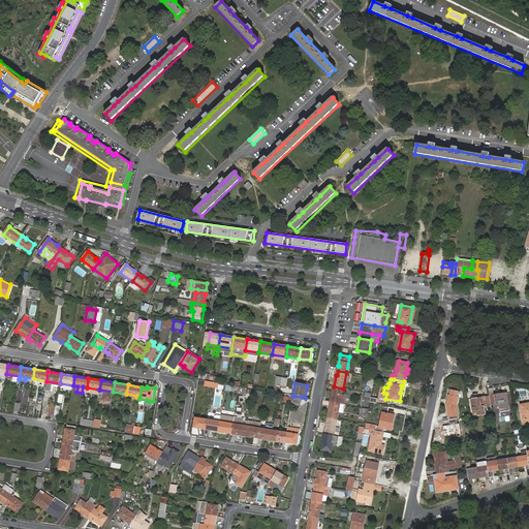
[(341,404),(343,389),(334,386),(332,398),(333,399),(333,403),(341,404)]
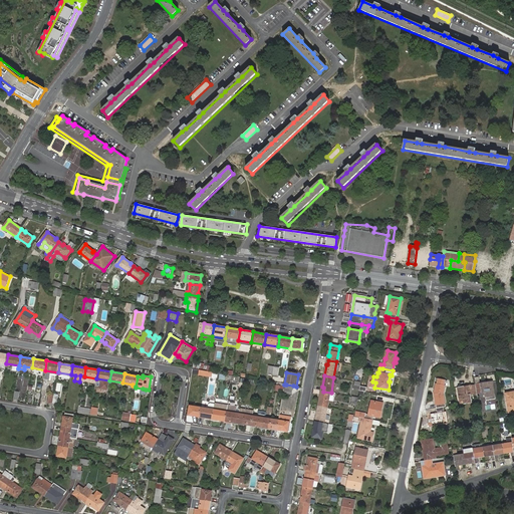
[(434,393),(437,408),(444,407),(446,407),(444,394),(444,390),(443,390),(444,386),(445,379),(438,378),(437,383),(436,383),(435,389),(436,389),(436,393),(434,393)]
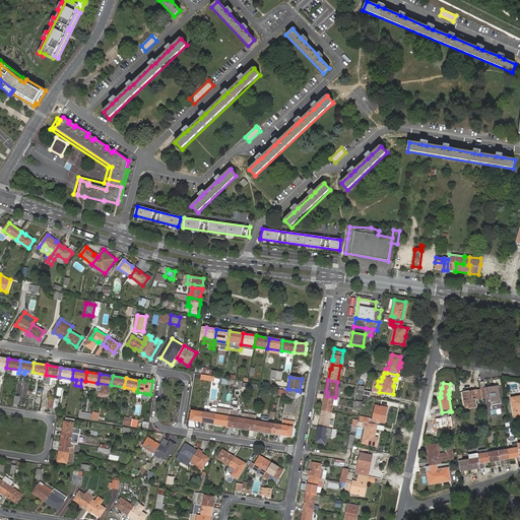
[(499,386),(480,389),(481,390),(482,398),(491,396),(492,405),(502,403),(499,386)]
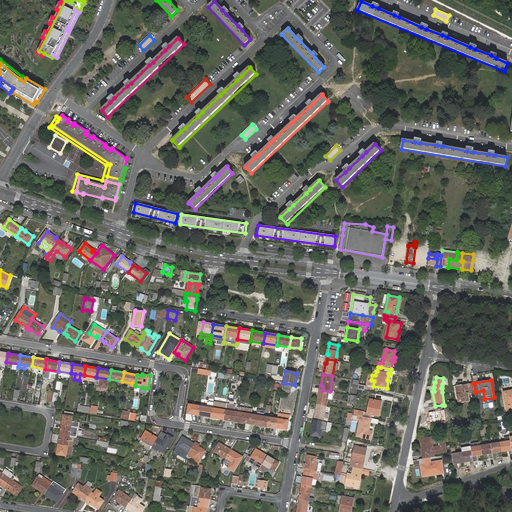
[(469,393),(475,392),(474,384),(470,385),(469,383),(468,384),(468,385),(462,386),(462,384),(456,385),(459,403),(465,401),(465,400),(470,399),(469,393)]
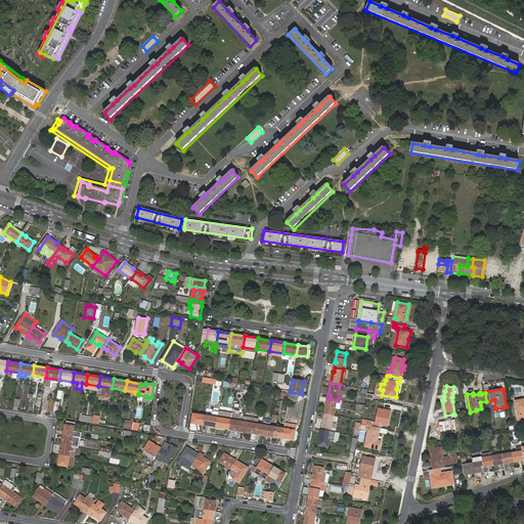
[(336,406),(338,400),(330,399),(329,403),(326,403),(324,415),(335,417),(336,408),(336,406)]
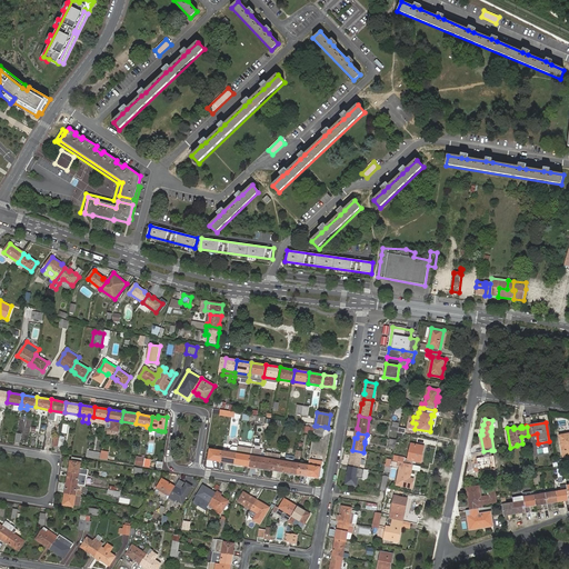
[(400,458),(399,461),(405,462),(413,465),(416,465),(416,461),(419,461),(421,456),(422,456),(425,447),(412,445),(409,459),(405,458),(403,459),(400,458)]
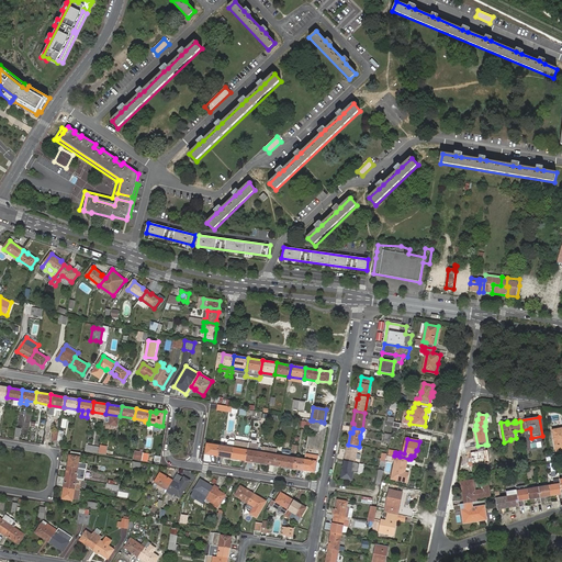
[(205,453),(217,456),(220,446),(208,444),(205,453)]
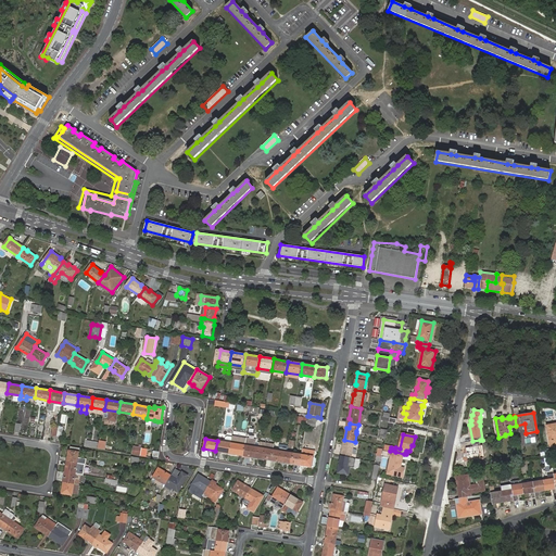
[(247,440),(245,445),(243,455),(257,458),(260,447),(251,446),(252,441),(247,440)]
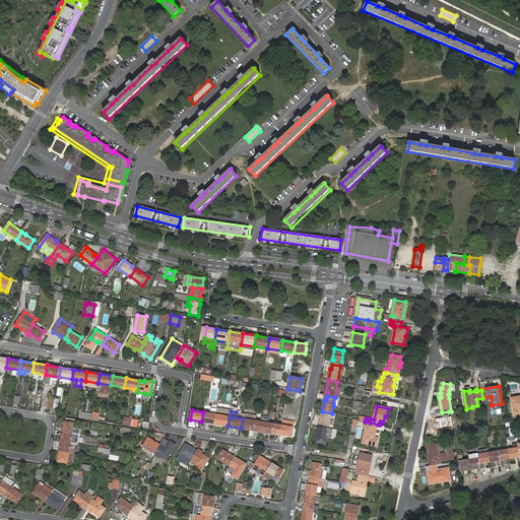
[(329,429),(332,413),(322,411),(320,423),(322,423),(321,427),(329,429)]
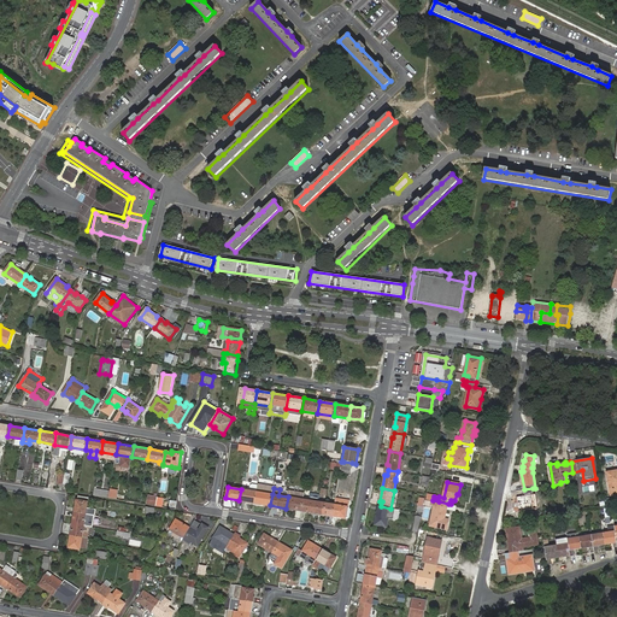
[(533,488),(524,489),(526,495),(517,497),(518,504),(522,503),(523,510),(534,509),(532,494),(534,494),(533,488)]
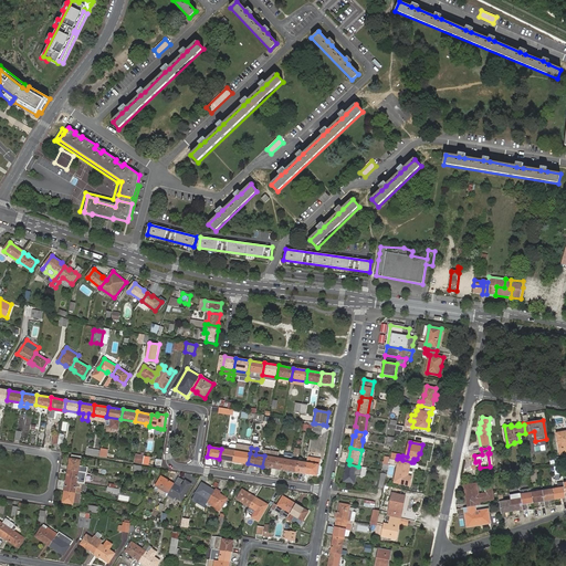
[(221,449),(219,459),(233,461),(236,451),(229,450),(221,449)]
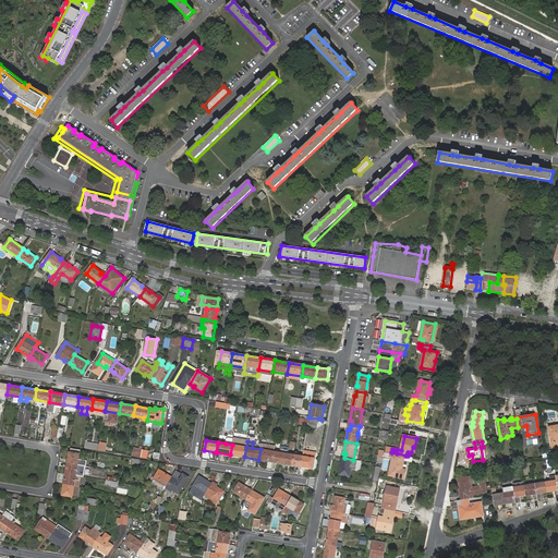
[(246,447),(232,445),(230,455),(244,457),(246,447)]
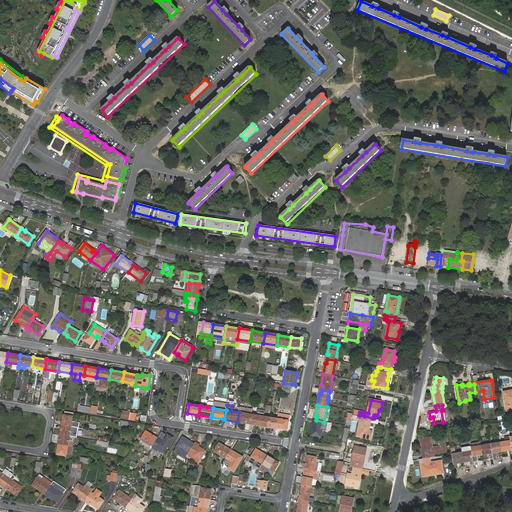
[(122,418),(130,419),(131,412),(124,410),(122,418)]
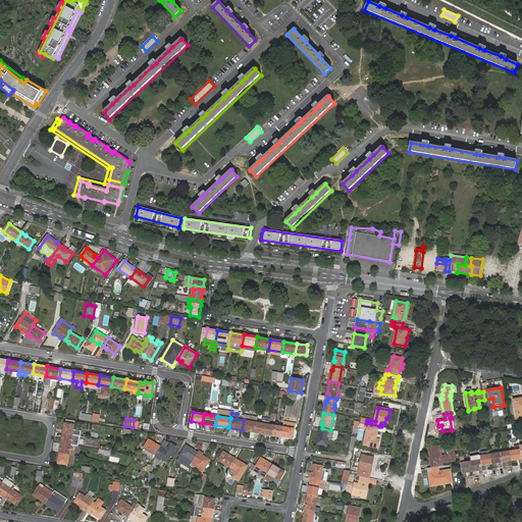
[(63,433),(73,434),(75,420),(66,419),(63,433)]
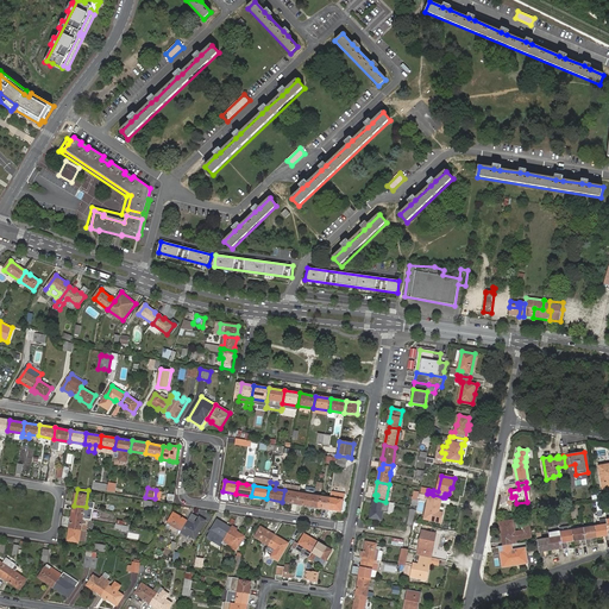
[(300,493),(284,490),(282,502),(297,504),(300,493)]
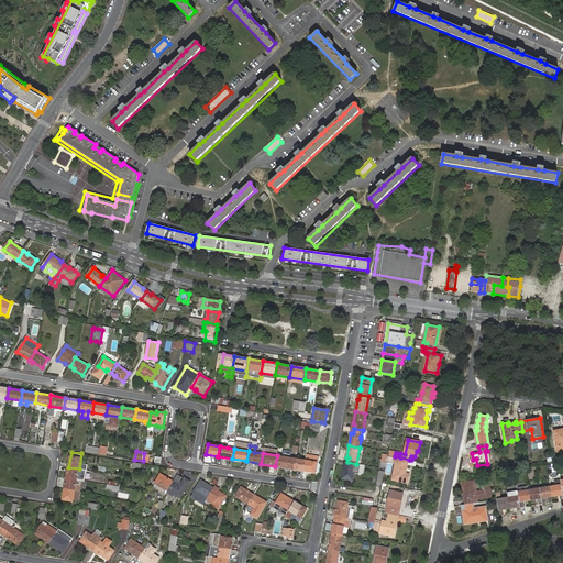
[(291,459),(277,455),(275,466),(289,468),(291,459)]
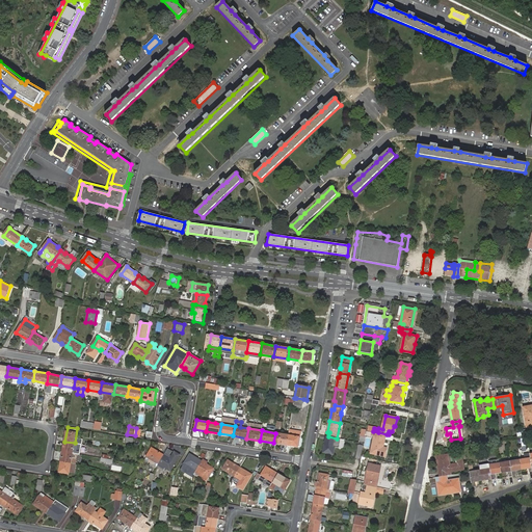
[(378,432),(373,431),(373,435),(374,435),(372,450),(382,452),(383,447),(382,447),(383,443),(384,443),(387,434),(378,432)]
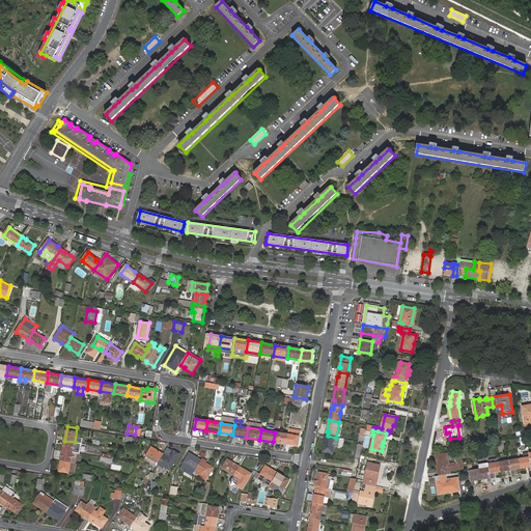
[(287,435),(275,432),(273,442),(286,444),(287,435)]
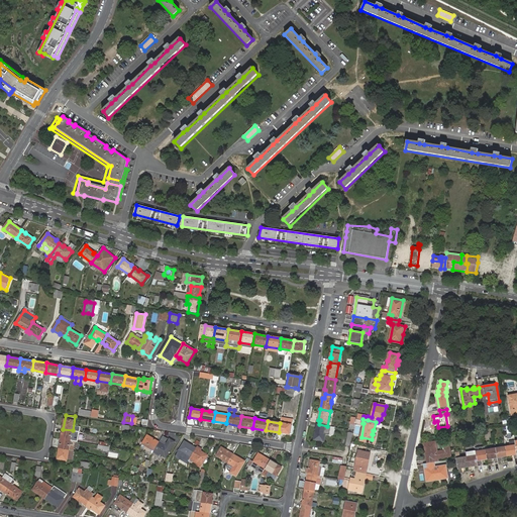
[(292,425),(280,423),(279,432),(290,434),(292,425)]
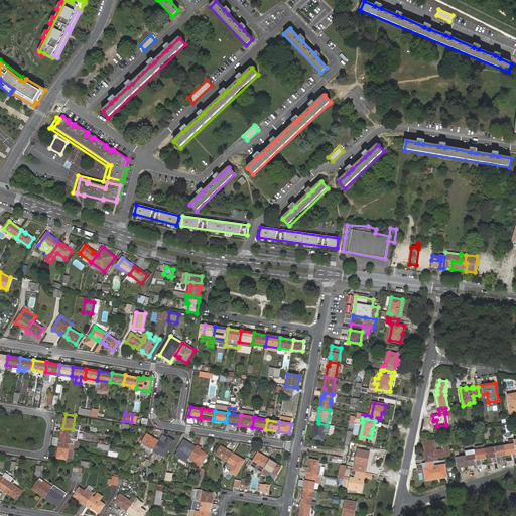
[(327,427),(327,425),(318,423),(317,423),(314,438),(324,440),(325,433),(329,434),(330,428),(327,427)]
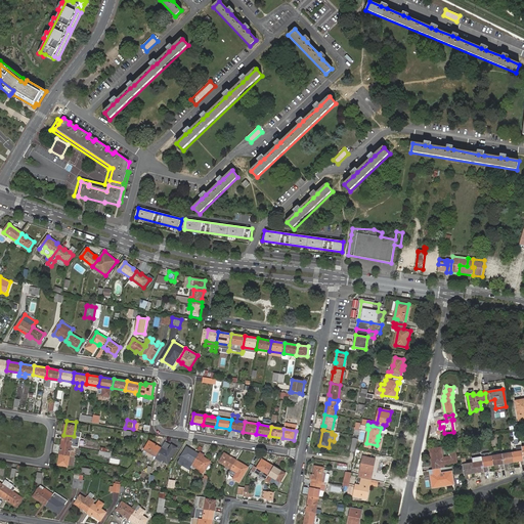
[(62,444),(72,446),(77,447),(80,447),(81,442),(79,441),(80,437),(74,436),(63,435),(62,444)]
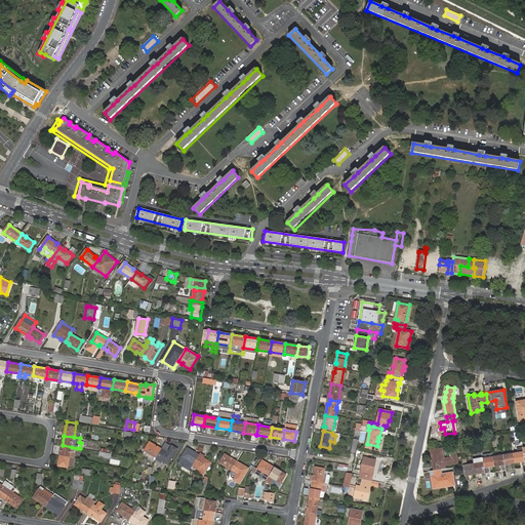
[(157,457),(161,450),(157,447),(158,446),(151,441),(146,450),(149,452),(157,457)]
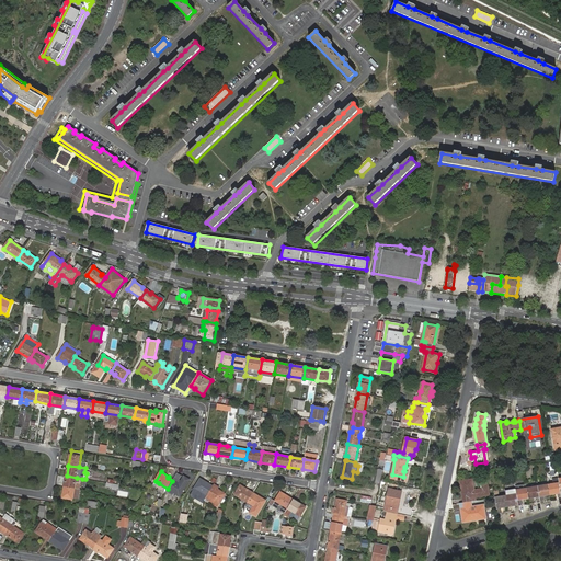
[(67,476),(65,487),(81,489),(81,483),(82,479),(77,478),(67,476)]
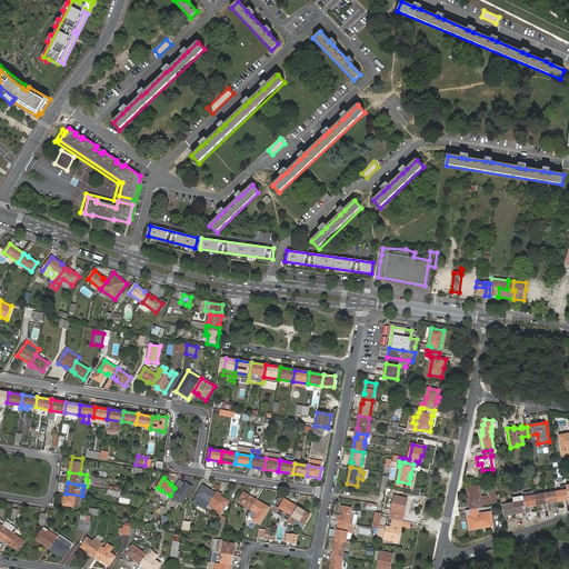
[(183,489),(177,485),(176,487),(175,488),(170,496),(169,498),(168,499),(172,501),(173,498),(183,503),(193,486),(187,482),(183,489)]
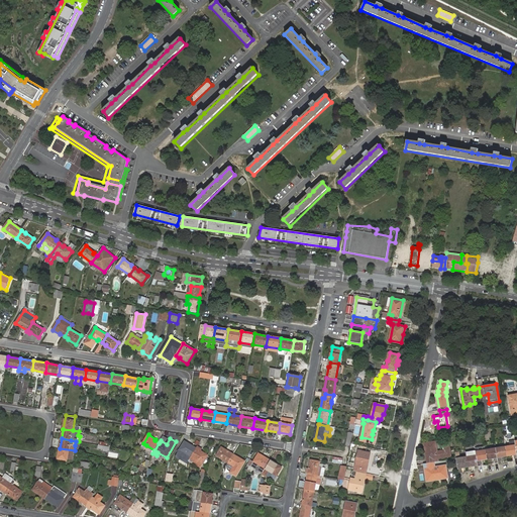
[(191,456),(196,448),(185,441),(180,450),(191,456)]
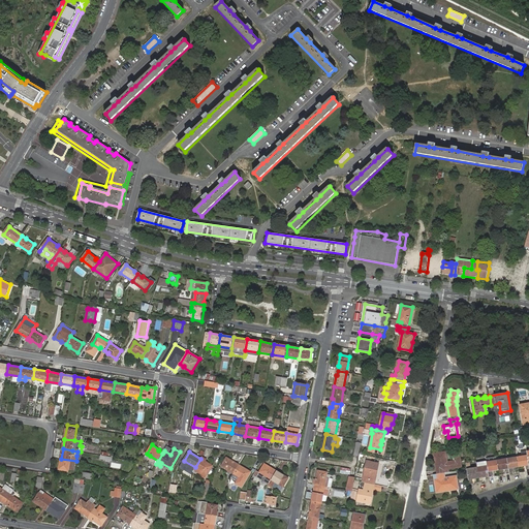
[(437,474),(444,473),(443,469),(461,466),(460,457),(456,458),(456,460),(447,462),(445,452),(435,453),(438,470),(437,470),(437,474)]
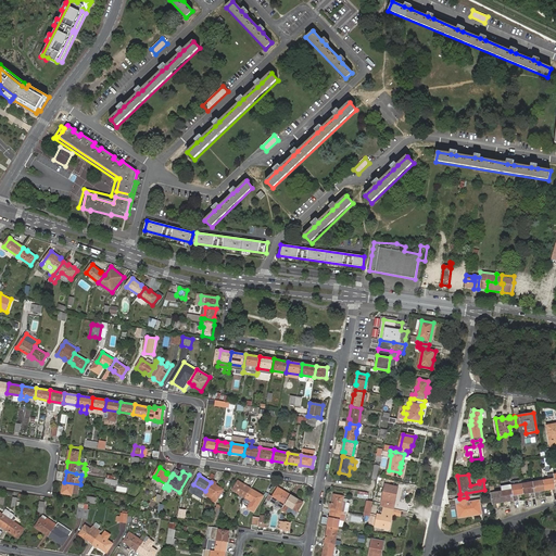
[(152,480),(164,488),(165,487),(166,484),(158,479),(154,477),(152,480)]
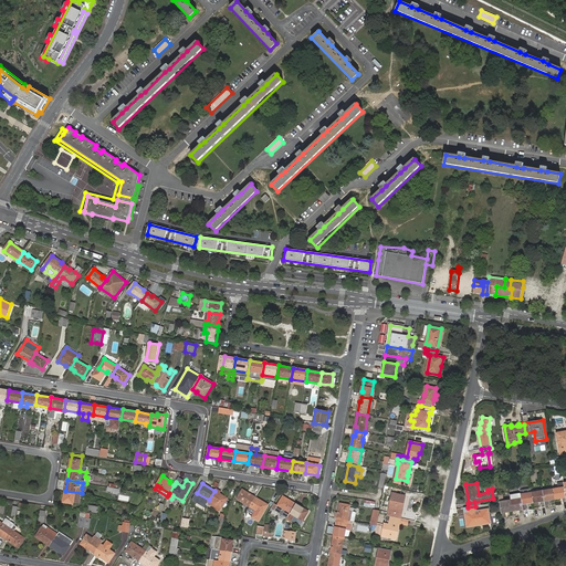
[(553,489),(555,499),(565,496),(565,494),(565,492),(564,486),(553,489)]
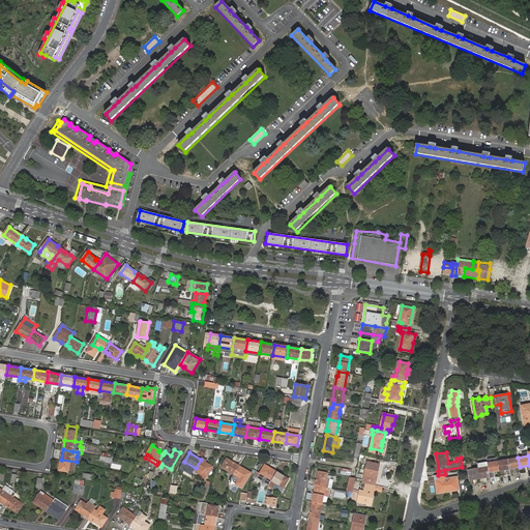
[(508,460),(509,469),(520,467),(518,458),(508,460)]
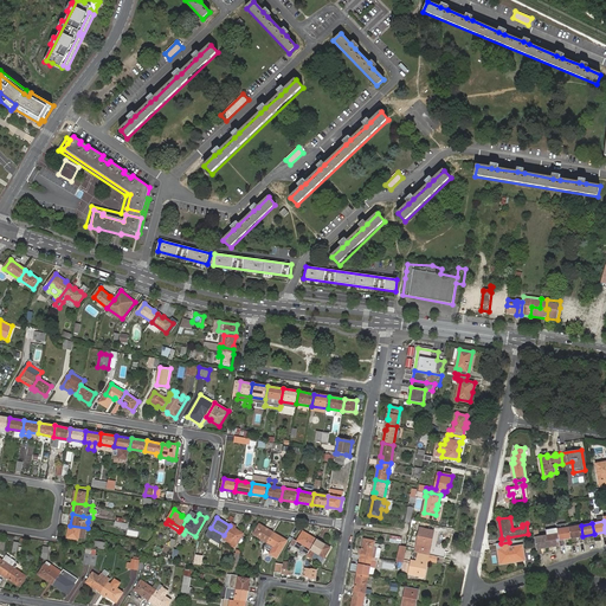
[(253,535),(268,542),(274,534),(269,530),(269,529),(260,524),(253,535)]
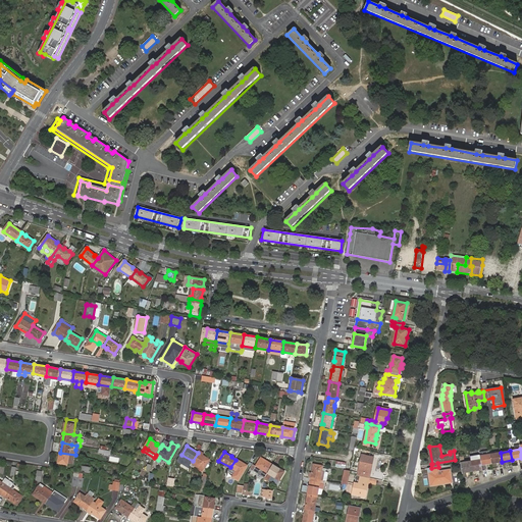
[(75,455),(60,453),(59,463),(68,465),(69,463),(73,464),(75,455)]
